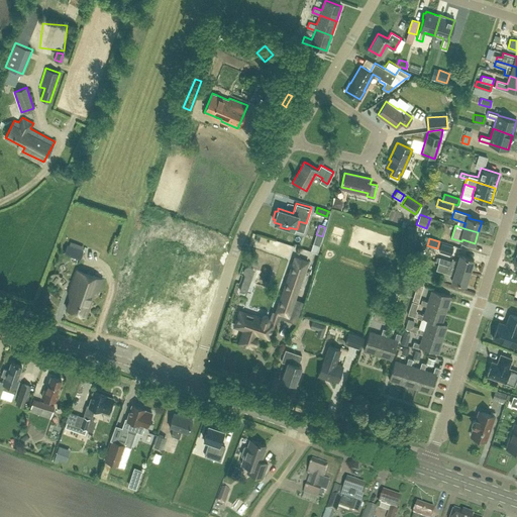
[(450,253),(453,247),(443,243),(441,250),(450,253)]
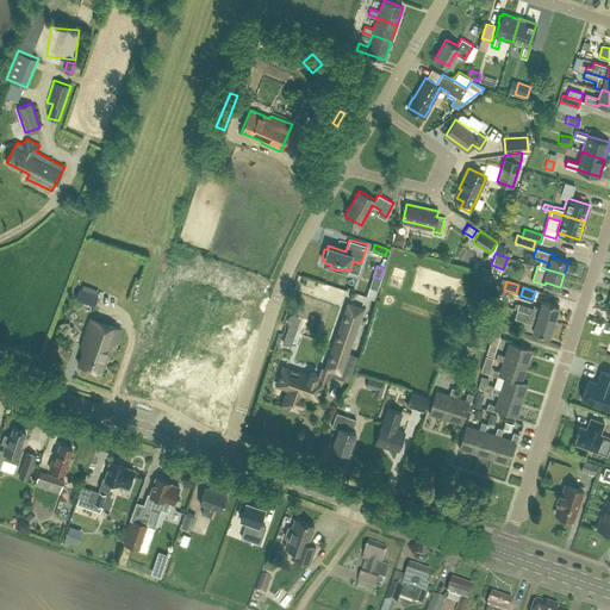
[(88,292),(80,288),(76,298),(85,300),(88,292)]
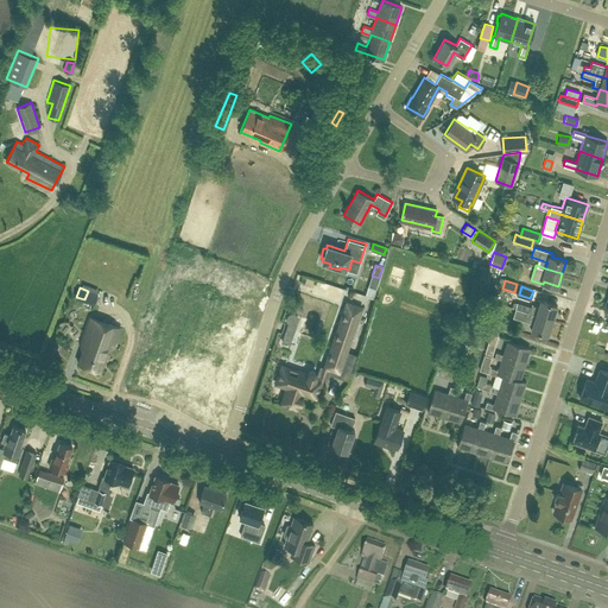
[(515,308),(552,320),(557,304),(540,299),(538,306),(532,304),(531,306),(518,303),(515,308)]
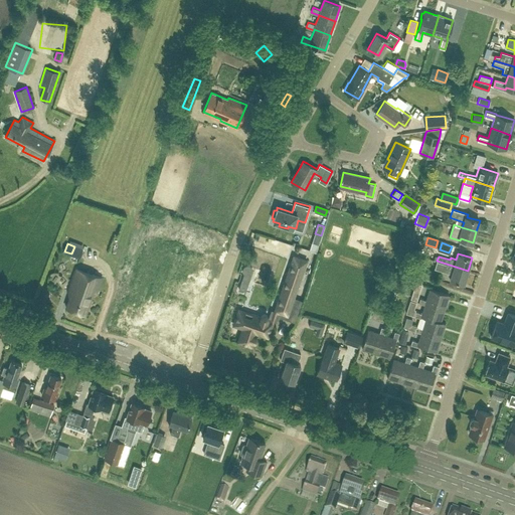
[(293,255),(292,259),(287,274),(274,310),(287,315),(306,260),(293,255)]
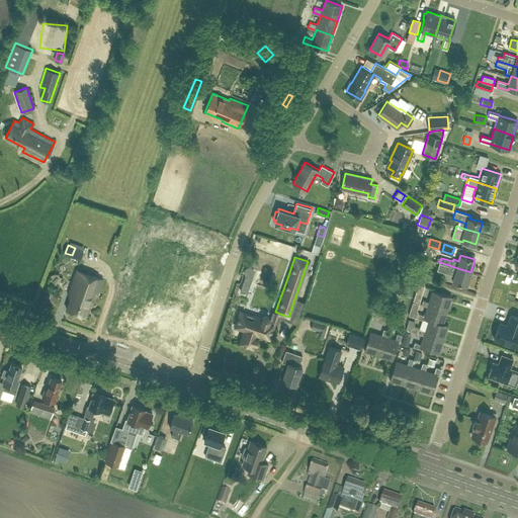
[(466,284),(470,272),(439,262),(437,269),(454,274),(452,280),(466,284)]
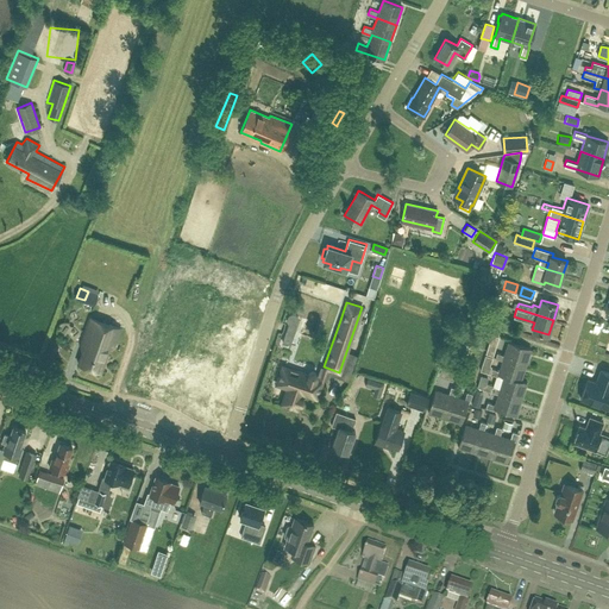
[(293,326),(297,324),(299,319),(296,315),(293,314),(288,315),(287,320),(289,324),(293,326)]
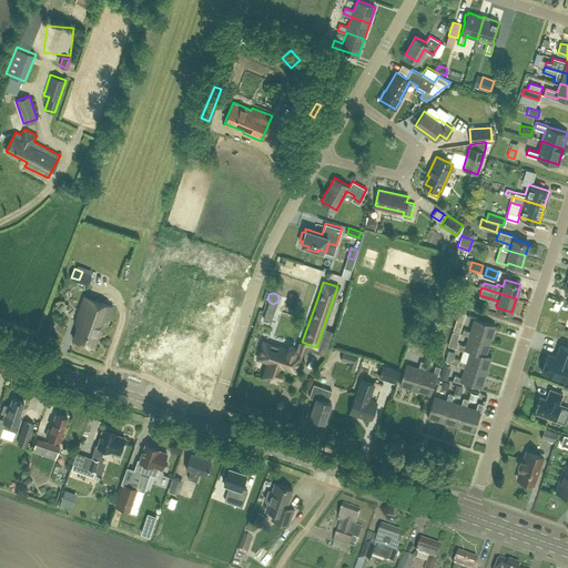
[(107,323),(112,305),(84,295),(75,321),(79,322),(73,338),(93,346),(102,321),(107,323)]
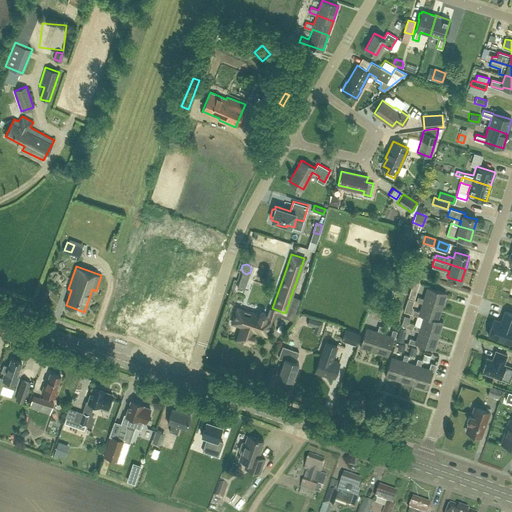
[(244,287),(246,283),(244,280),(240,279),(237,287),(241,289),(244,287)]
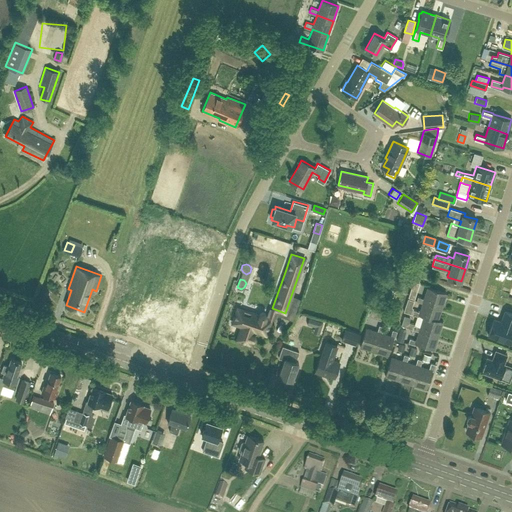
[(423,300),(442,307),(446,293),(427,287),(424,298),(418,296),(416,300),(422,302),(423,300)]
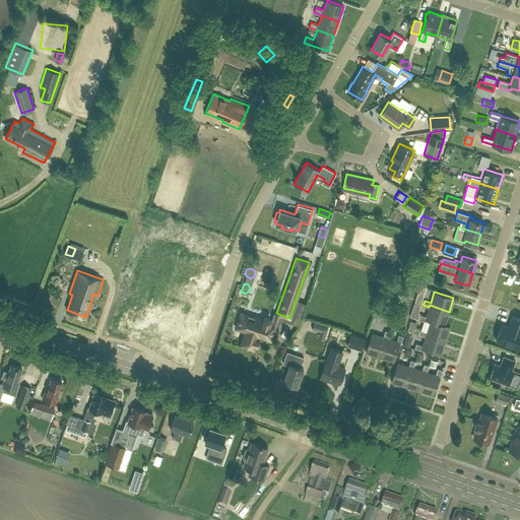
[(394,301),(392,300),(390,300),(387,299),(383,310),(389,312),(394,301)]
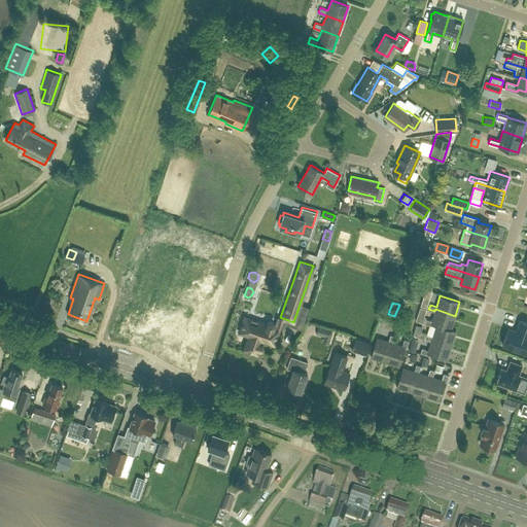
[(425,317),(423,316),(426,309),(420,307),(415,320),(423,322),(425,317)]
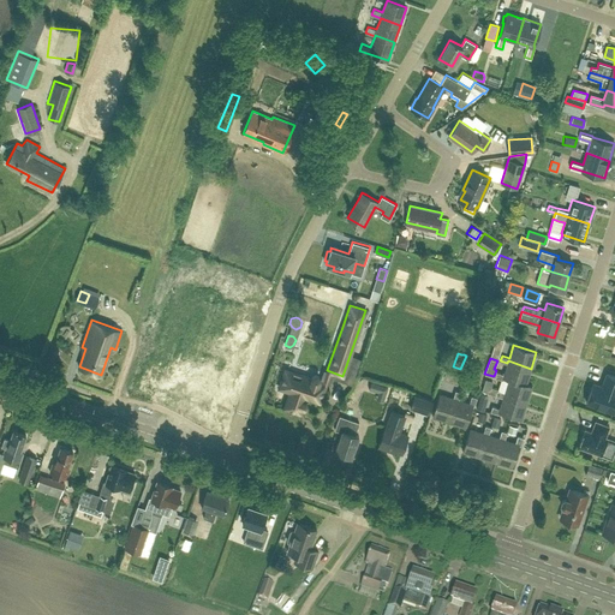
[(526,384),(531,369),(508,360),(507,363),(503,374),(496,371),(495,377),(503,380),(503,377),(508,380),(508,378),(526,384)]
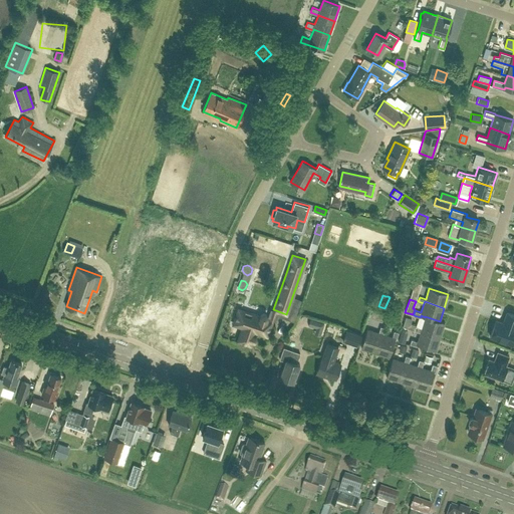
[(260,315),(250,312),(249,317),(236,313),(233,321),(235,324),(241,327),(237,340),(248,344),(251,342),(252,340),(253,340),(254,340),(255,339),(256,338),(256,337),(256,336),(255,335),(254,335),(254,334),(255,331),(267,336),(272,320),(267,318),(267,317),(267,316),(267,315),(266,314),(265,313),(264,313),(263,313),(262,313),(261,314),(260,314),(260,315)]
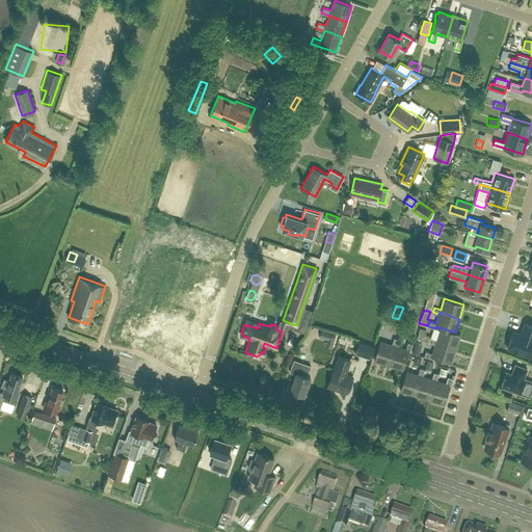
[(513,330),(507,347),(530,355),(530,354),(531,354),(531,325),(525,323),(521,334),(513,330)]
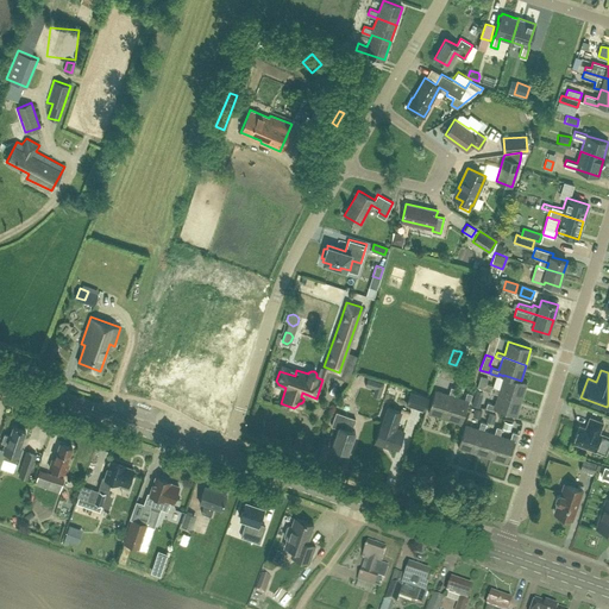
[(527,382),(521,381),(503,375),(503,376),(500,388),(493,385),(491,391),(498,394),(498,391),(521,399),(527,382)]
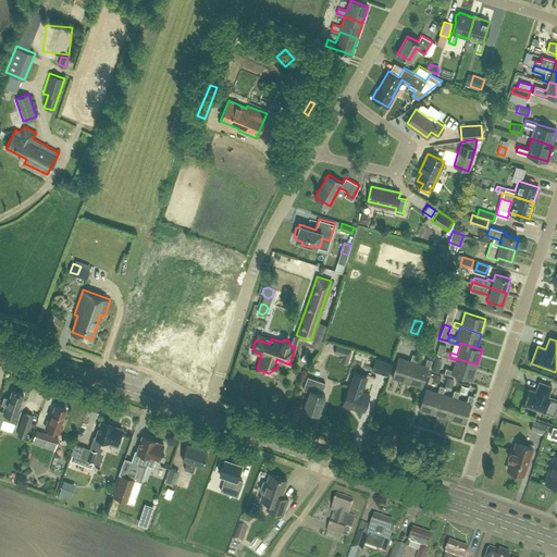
[(351,350),(336,346),(334,353),(343,355),(341,361),(347,363),(351,350)]
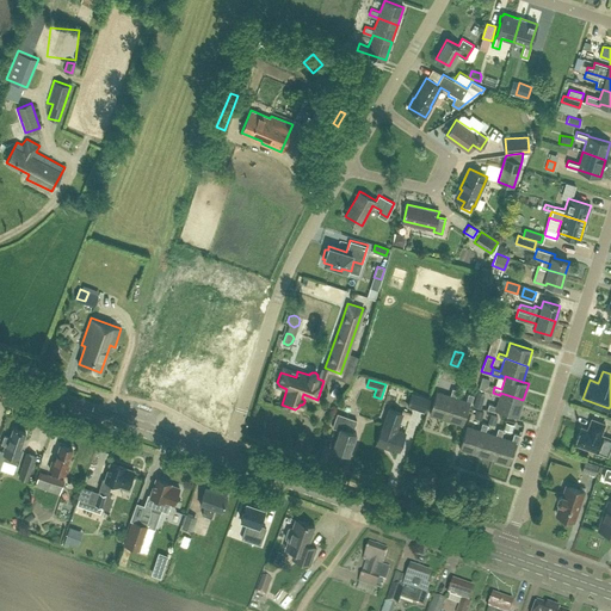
[(454,396),(456,396),(457,389),(452,388),(450,395),(437,390),(430,413),(446,419),(454,396)]
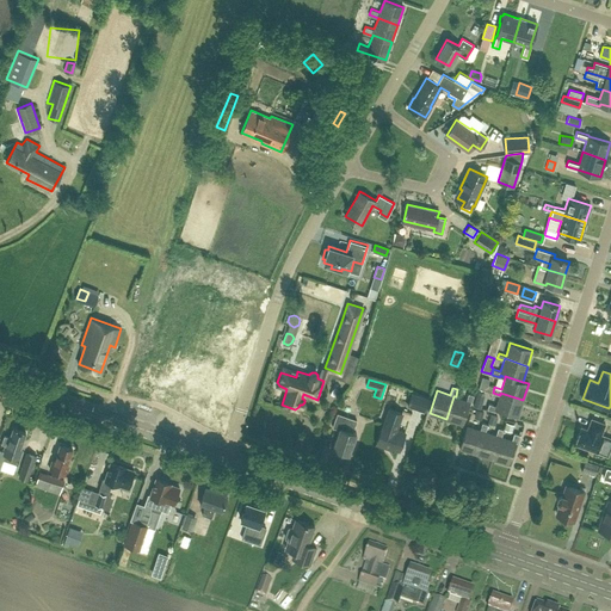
[(425,412),(430,399),(411,392),(406,405),(425,412)]
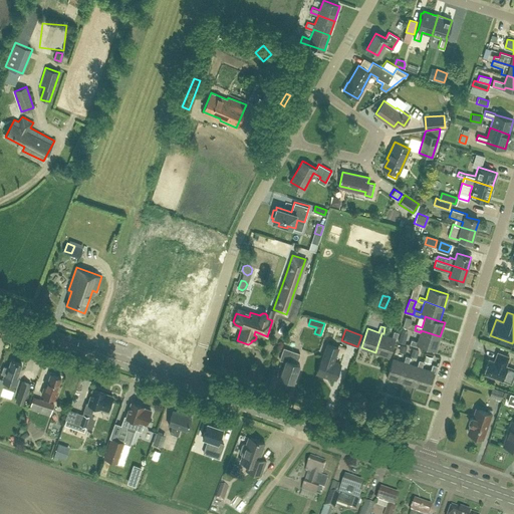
[(381,333),(375,352),(389,356),(395,337),(397,338),(399,331),(395,330),(393,336),(383,333),(381,333)]
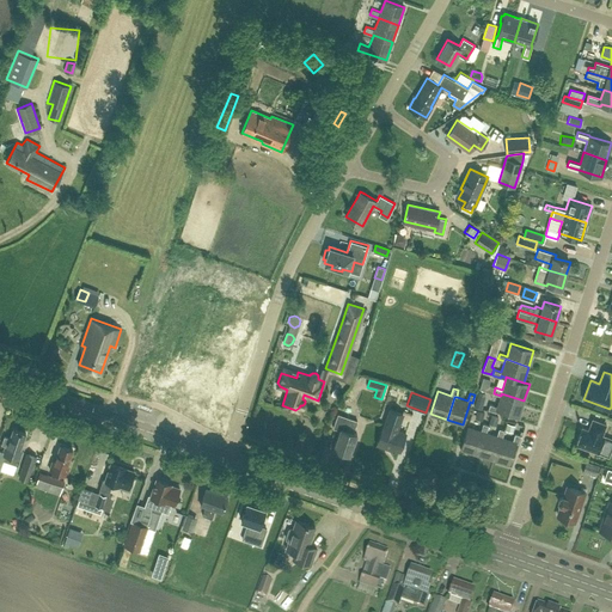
[(519,416),(524,401),(501,393),(501,396),(497,407),(490,404),(488,409),(496,411),(496,410),(519,416)]
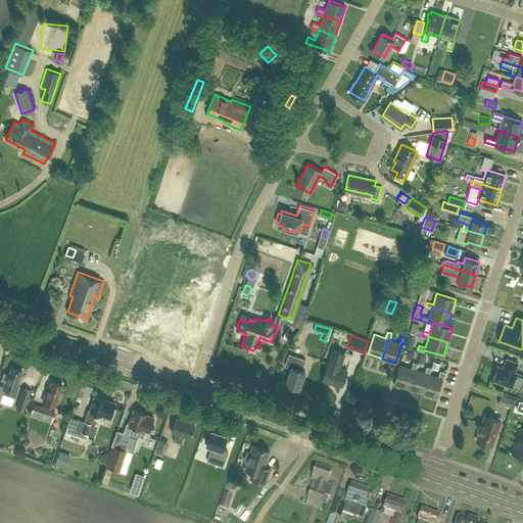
[(339,367),(344,352),(333,349),(329,362),(328,362),(322,377),(341,384),(346,370),(339,367)]
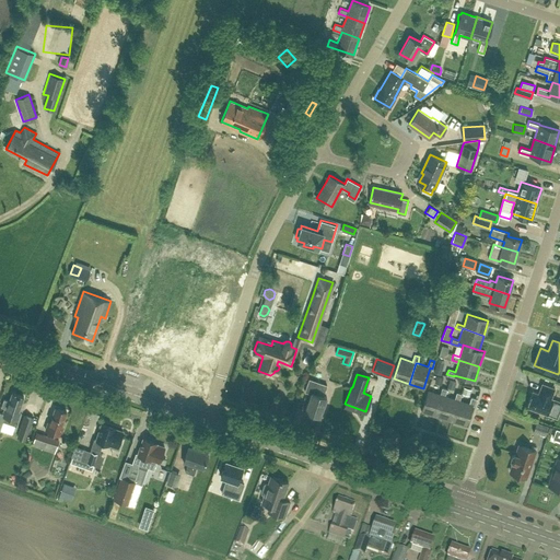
[(441,385),(443,377),(436,375),(434,383),(441,385)]
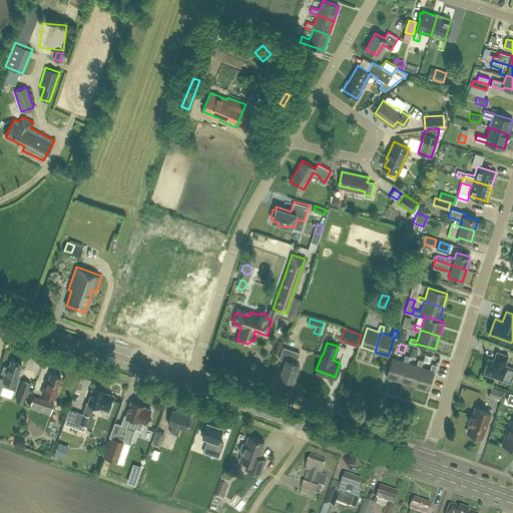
[(293,381),(300,364),(296,362),(300,353),(284,347),(280,358),(285,360),(280,376),(293,381)]
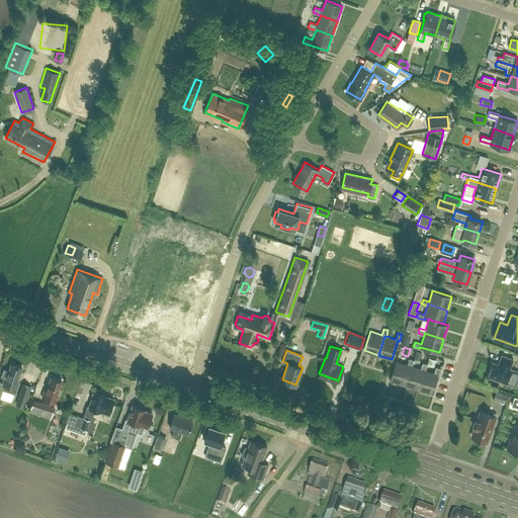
[(413,356),(421,359),(423,354),(415,351),(413,356)]
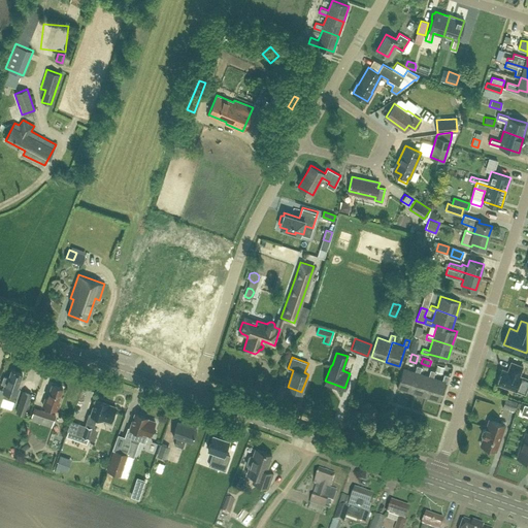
[(501,368),(496,383),(516,390),(525,394),(527,387),(527,377),(521,375),(519,375),(523,365),(510,361),(507,370),(501,368)]
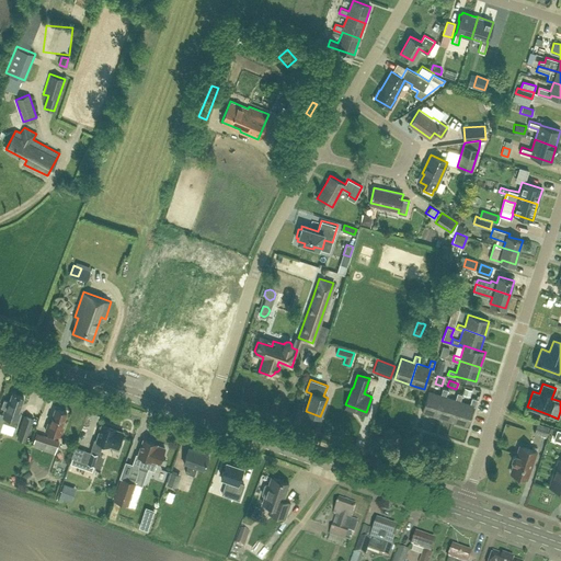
[(444,396),(445,396),(447,389),(443,388),(441,395),(428,390),(422,411),(437,416),(444,396)]
